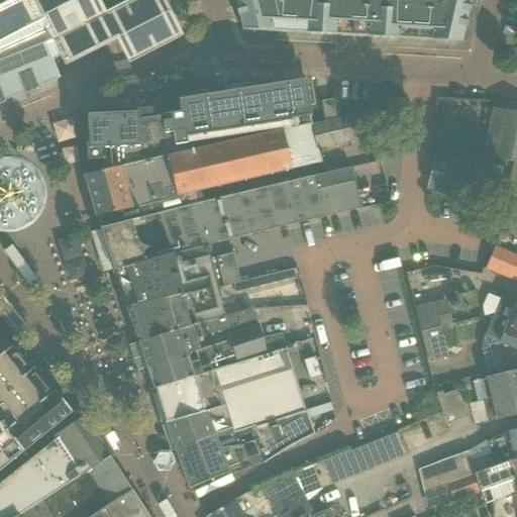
[(53,62),(61,57),(65,66),(72,63),(73,62),(91,53),(92,53),(92,52),(110,42),(110,43),(111,42),(117,39),(129,63),(135,60),(136,60),(136,59),(154,49),(154,50),(156,49),(174,39),(174,40),(175,39),(181,36),(163,0),(134,0),(101,17),(92,0),(0,0),(0,102),(60,79),(53,62)]
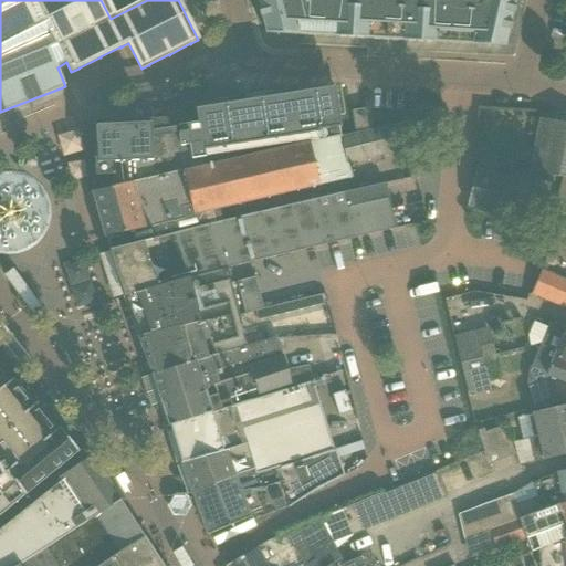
[(526,0),(244,0),(255,40),(255,42),(257,45),(259,48),(260,49),(262,51),(264,53),(266,54),(269,55),(272,55),(274,56),(297,58),(299,58),(299,45),(514,60),(526,0)]
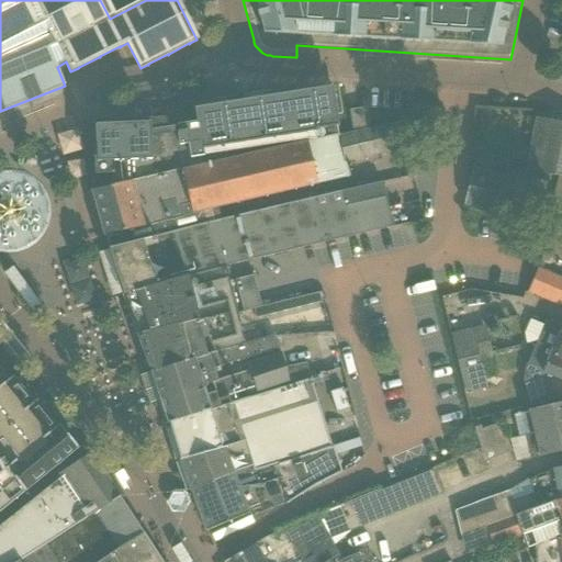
[(99,126),(89,126),(90,148),(90,159),(91,191),(205,165),(229,159),(227,147),(234,146),(236,158),(248,155),(246,144),(316,132),(316,131),(327,128),(328,136),(338,134),(337,127),(338,126),(337,115),(336,115),(335,112),(333,113),(330,100),(334,99),(332,87),(269,97),(270,101),(255,103),(254,100),(227,104),(227,108),(223,109),(223,104),(193,110),(194,113),(182,115),(183,122),(125,124),(115,125),(104,125),(99,126)]
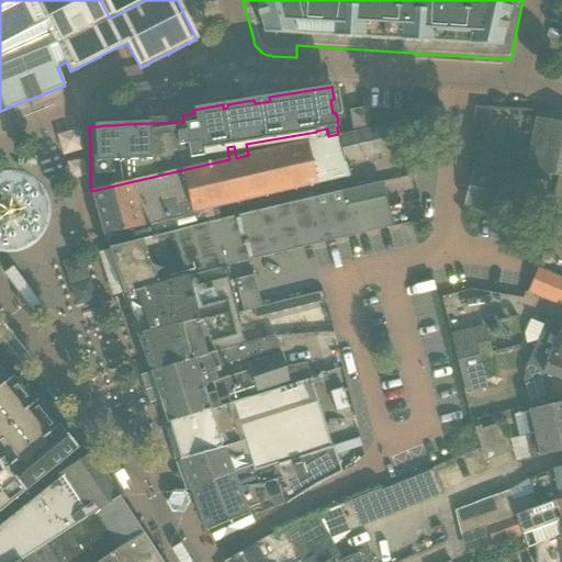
[(362,109),(349,111),(352,131),(366,128),(362,109)]
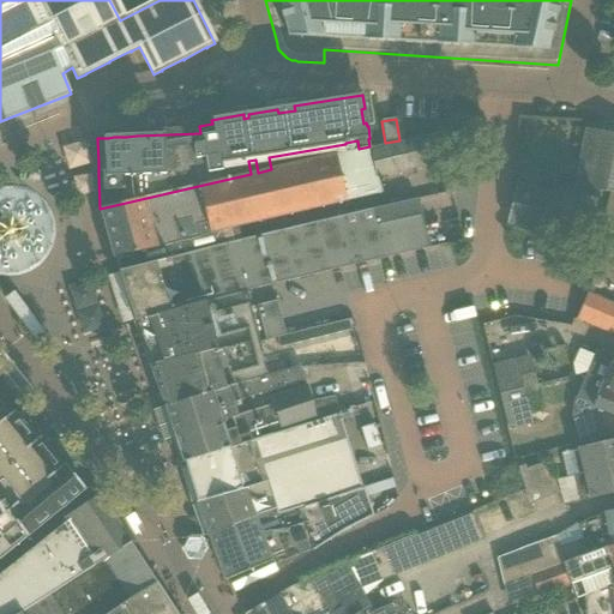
[(613,134),(585,130),(575,188),(609,193),(613,193),(613,134)]
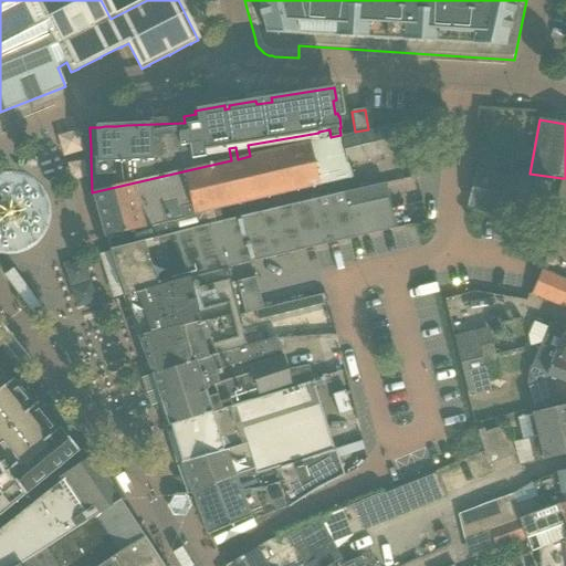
[(375,129),(368,132),(343,137),(342,135),(232,160),(207,166),(92,192),(105,238),(161,224),(184,219),(181,208),(192,205),(195,215),(223,208),(223,209),(227,208),(238,205),(238,206),(241,205),(252,201),(252,202),(255,201),(266,198),(266,199),(270,198),(281,195),(281,196),(284,195),(295,191),(295,192),(299,191),(344,180),(352,178),(348,164),(399,152),(392,126),(375,129)]
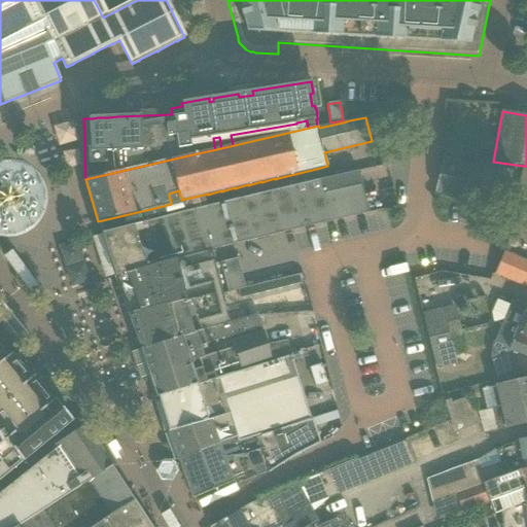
[(60,145),(78,138),(71,119),(53,126),(60,145)]
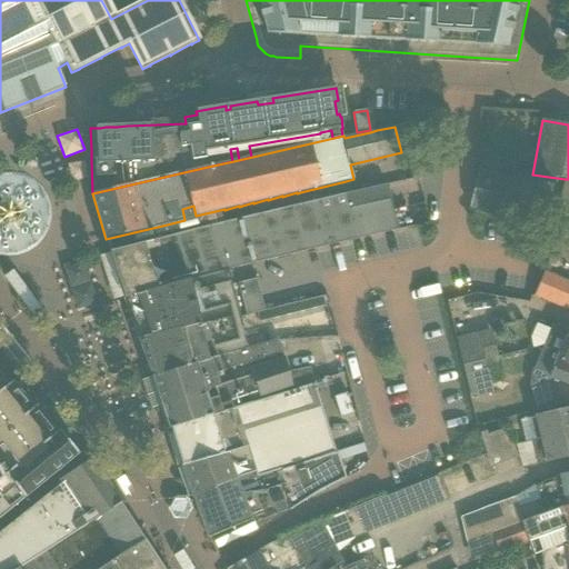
[(16,169),(19,189),(60,183),(58,163),(16,169)]
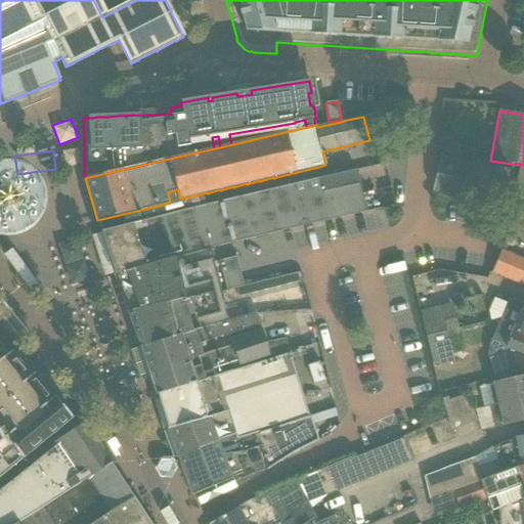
[(488,204),(496,171),(440,158),(433,191),(488,204)]
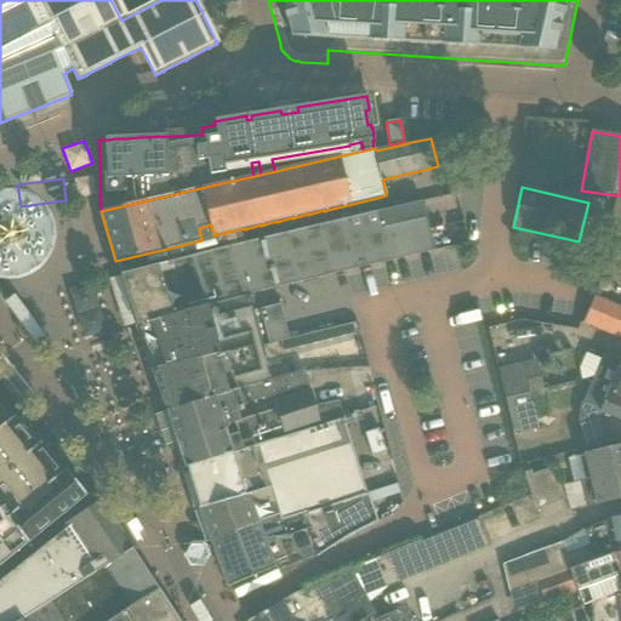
[(383,228),(380,212),(380,211),(229,246),(120,275),(136,325),(138,325),(138,324),(154,320),(154,322),(194,311),(193,309),(237,298),(278,288),(345,272),(434,251),(426,218),(383,228)]
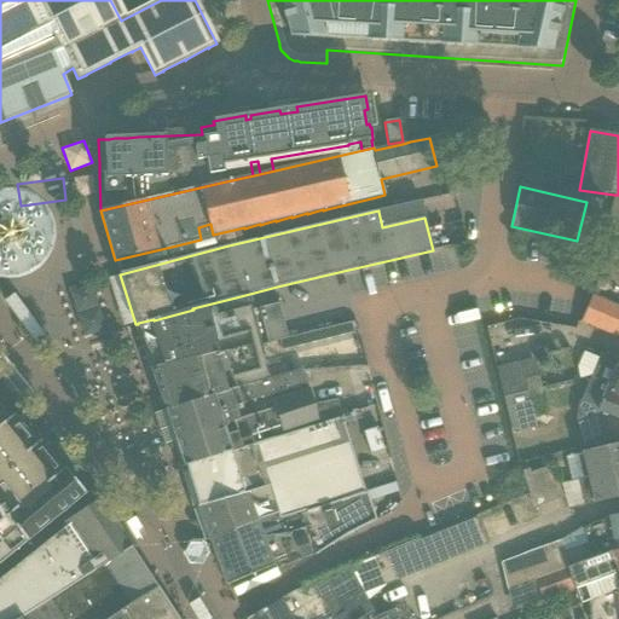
[(84,271),(75,218),(47,223),(56,275),(84,271)]
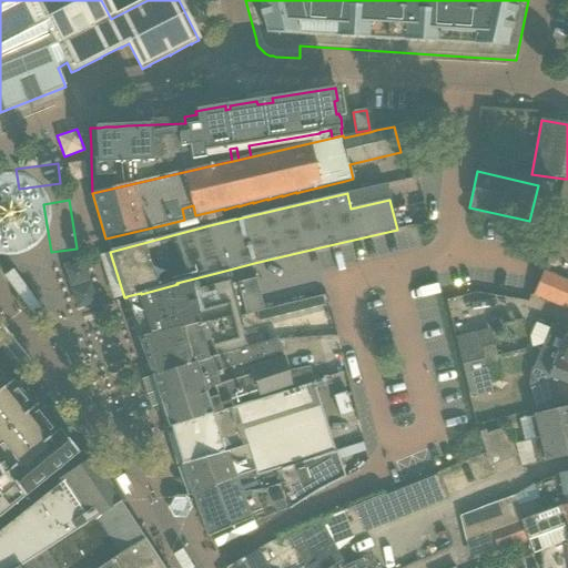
[(40,275),(53,317),(97,304),(84,262),(40,275)]
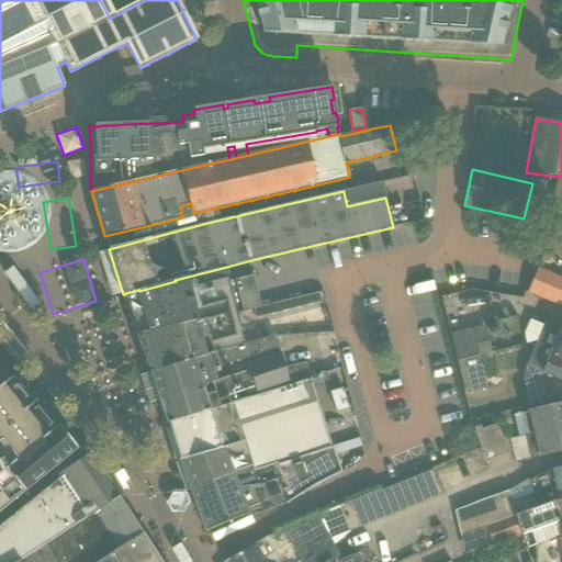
[(215,352),(245,345),(226,267),(175,280),(176,281),(139,291),(139,290),(125,293),(125,294),(139,333),(137,334),(152,371),(187,361),(215,352)]
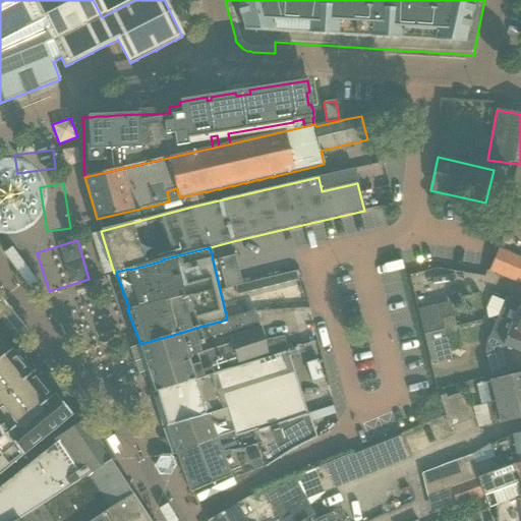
[(520,258),(499,249),(489,271),(520,284),(520,258)]
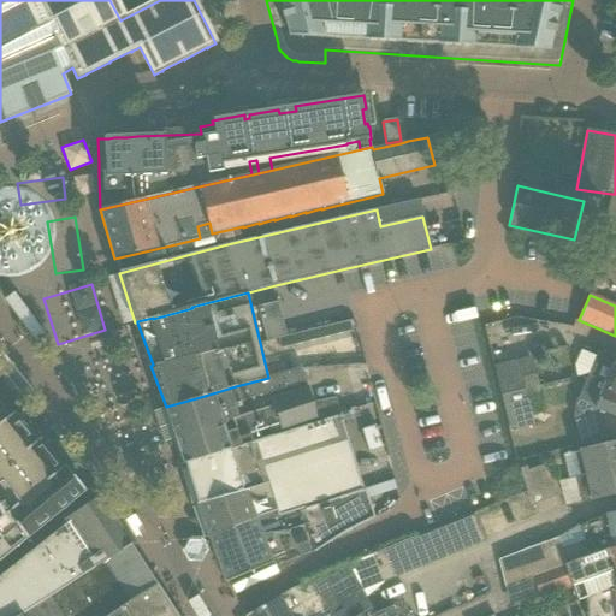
[(266,342),(286,336),(278,302),(258,307),(266,342)]
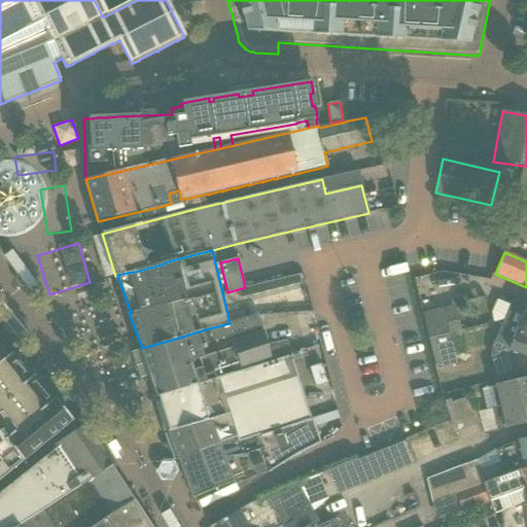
[(300,275),(287,278),(289,286),(302,283),(300,275)]
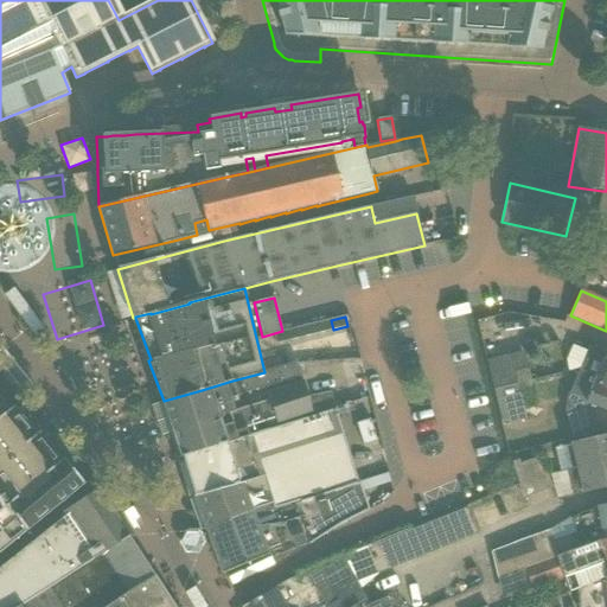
[(331,320),(317,324),(319,333),(333,330),(331,320)]
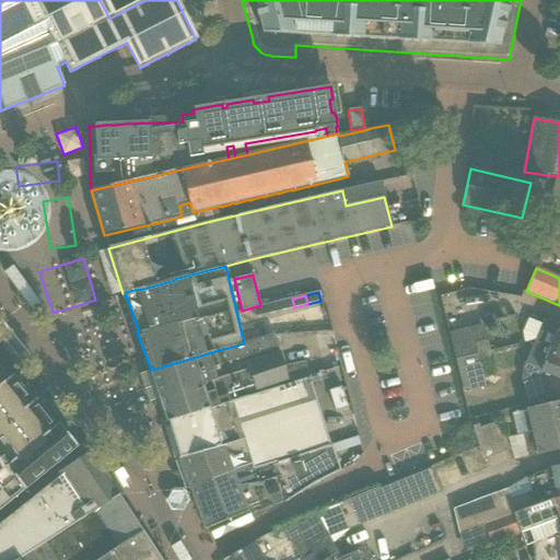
[(281,311),(294,307),(292,299),(279,302),(281,311)]
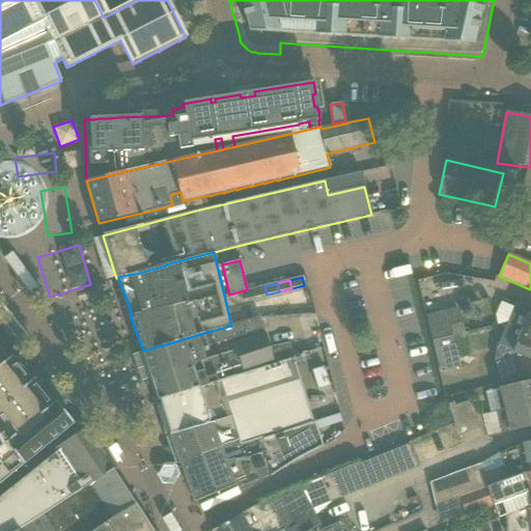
[(267,295),(264,286),(252,289),(254,298),(267,295)]
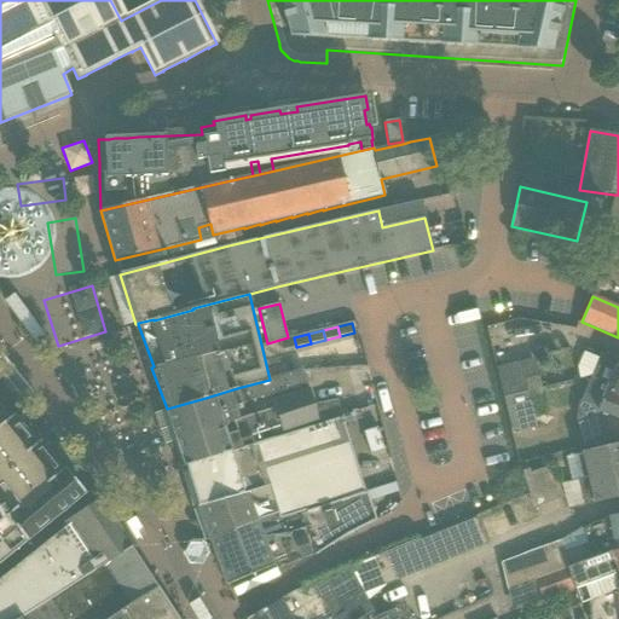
[(296,347),(294,337),(279,341),(282,351),(296,347)]
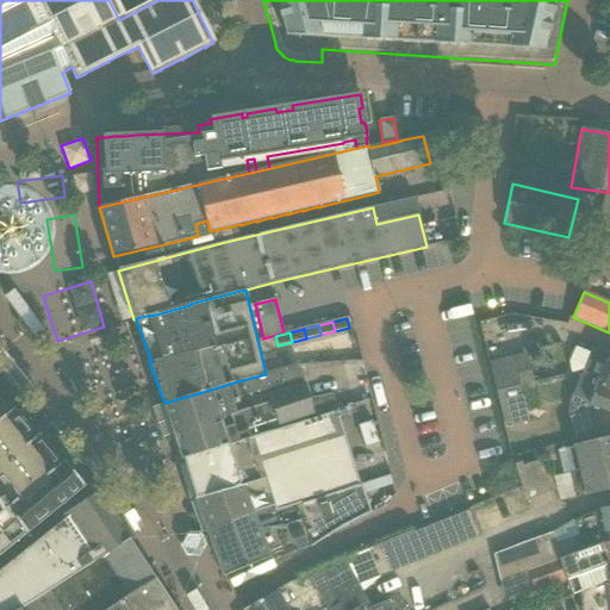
[(609,354),(609,356),(592,349),(583,372),(609,381),(609,354)]
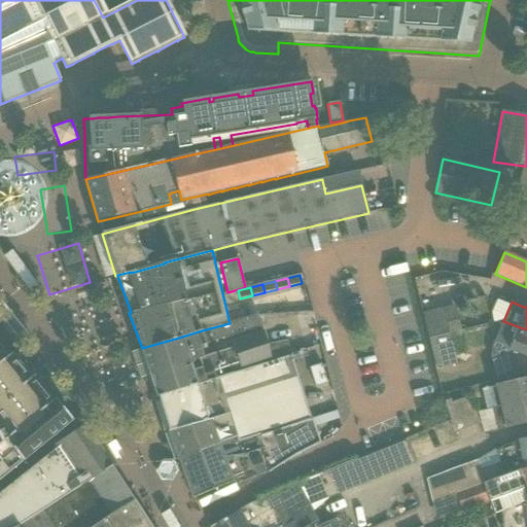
[(449,335),(461,331),(458,319),(452,321),(449,307),(423,314),(429,340),(449,335)]
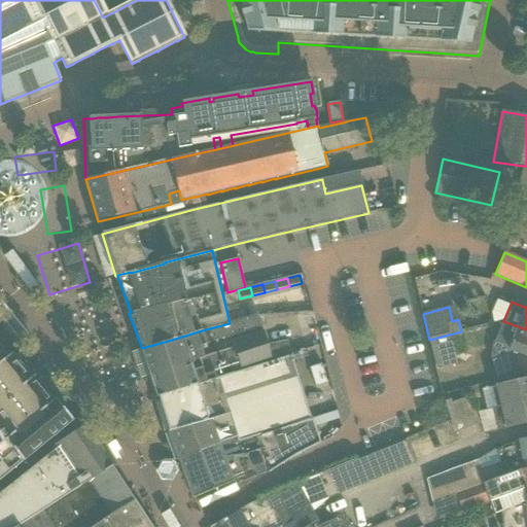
[(142,348),(150,374),(188,362),(186,354),(199,350),(200,351),(201,350),(206,348),(205,344),(262,326),(259,316),(237,321),(237,322),(205,330),(202,330),(175,339),(142,348)]
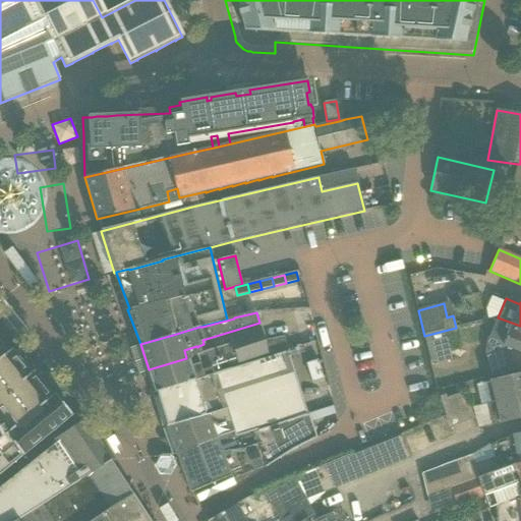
[(520,326),(498,317),(494,328),(489,338),(504,344),(503,346),(508,348),(507,349),(510,351),(511,349),(520,353),(520,352),(520,326)]
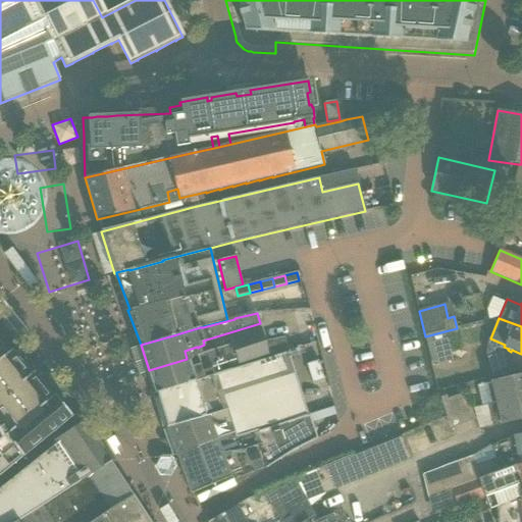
[(201,353),(199,347),(198,348),(197,347),(185,351),(187,359),(149,370),(156,393),(195,381),(196,383),(230,371),(230,368),(268,355),(271,357),(288,351),(284,336),(265,341),(262,328),(229,337),(231,345),(222,347),(201,353)]
